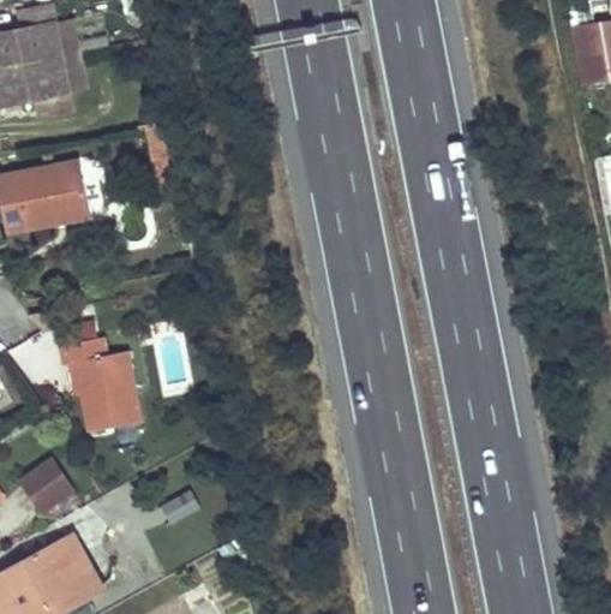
[(70,113),(52,5),(17,11),(21,29),(0,33),(0,107),(34,101),(36,118),(70,113)]
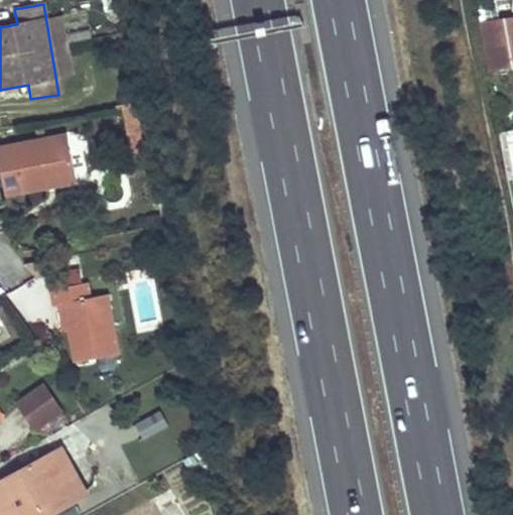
[(82,11),(61,14),(65,30),(84,27),(82,11)]
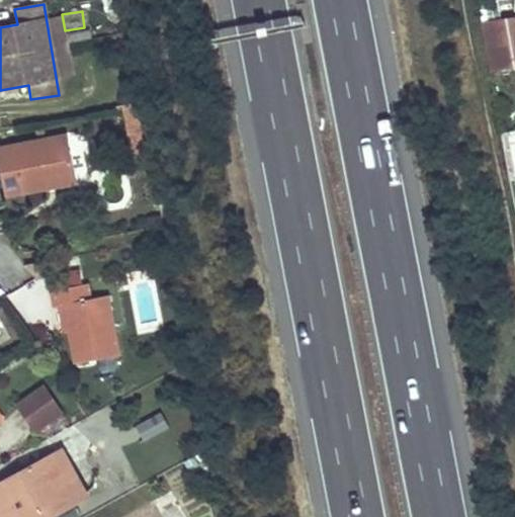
[(514,14),(480,21),(489,70),(514,65),(514,14)]
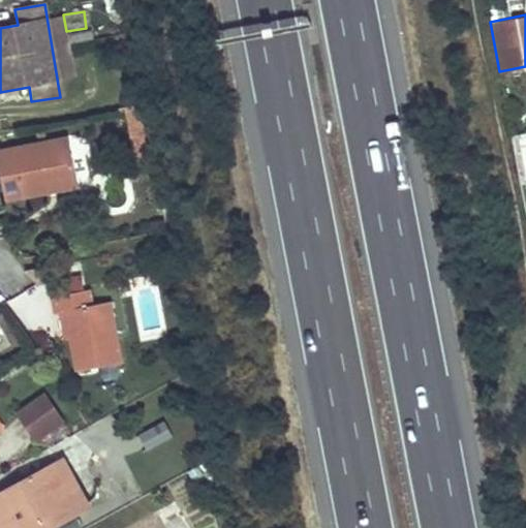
[(129,140),(147,136),(143,118),(140,103),(123,106),(129,140)]
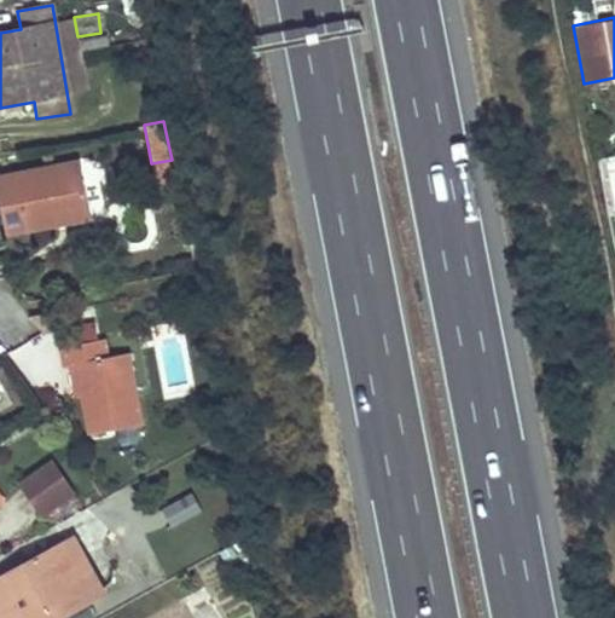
[(87,195),(81,161),(0,174),(0,213),(3,229),(56,219),(52,202),(87,195)]
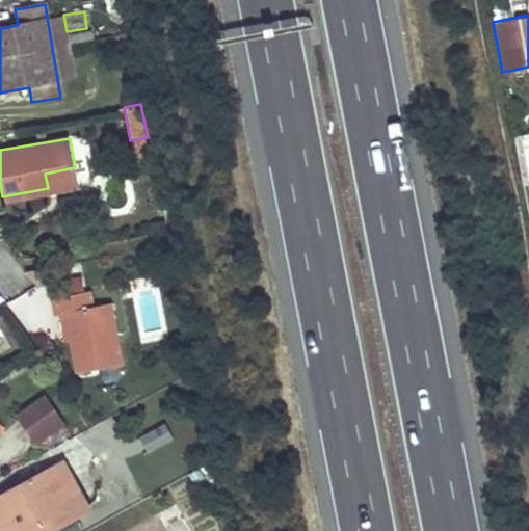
[(45,174),(48,188),(78,182),(75,167),(45,174)]
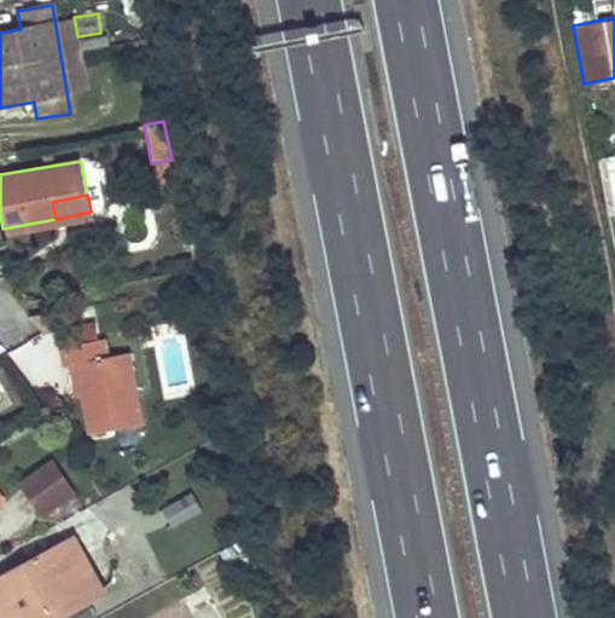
[(56,325),(53,310),(44,312),(27,315),(40,330),(56,325)]
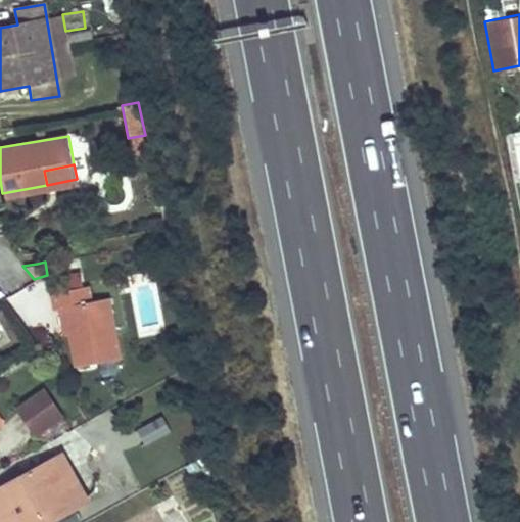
[(119,357),(107,298),(89,301),(87,286),(50,292),(52,307),(62,306),(67,334),(74,366),(119,357)]
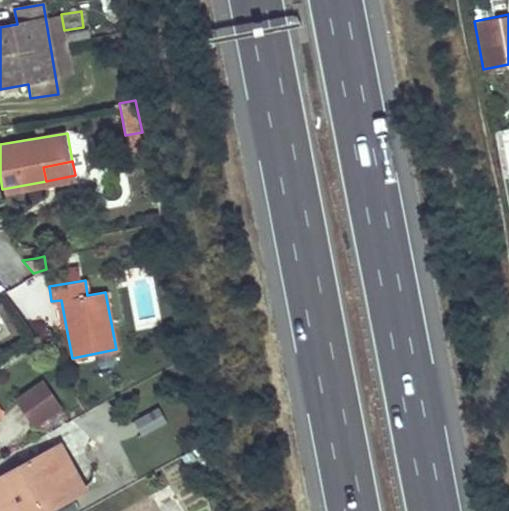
[(57,328),(66,327),(61,300),(51,301),(57,328)]
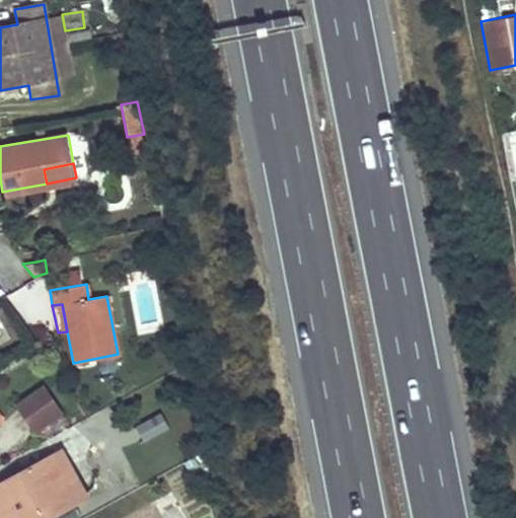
[(49,416),(35,389),(6,402),(20,430),(49,416)]
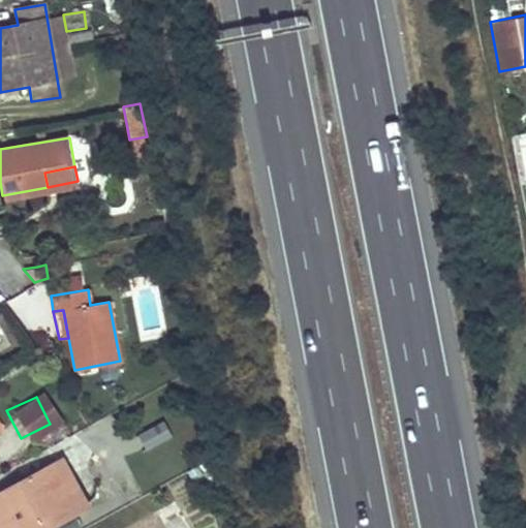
[(161,418),(135,431),(144,447),(169,435),(161,418)]
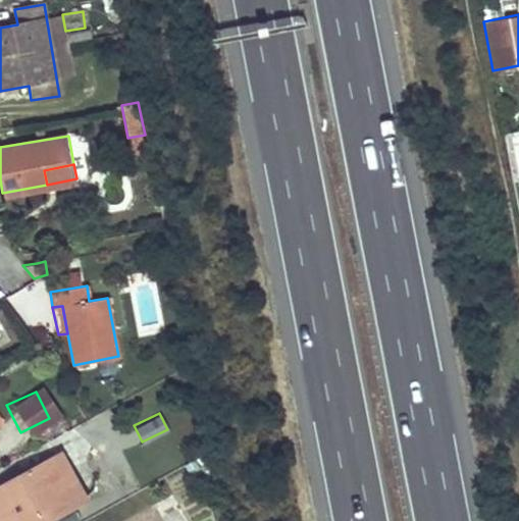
[(23,439),(53,426),(49,418),(20,432),(23,439)]
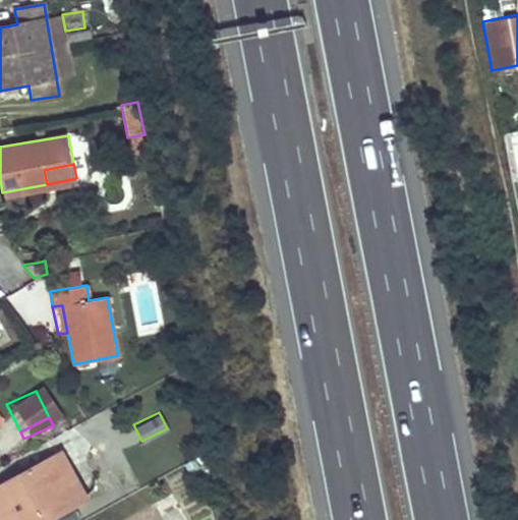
[(72,499),(76,505),(89,498),(63,450),(45,460),(51,473),(57,470),(72,499)]
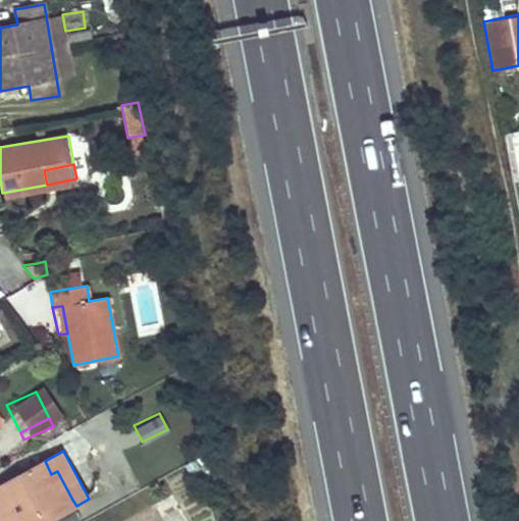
[(45,515),(72,500),(61,478),(52,483),(48,475),(51,474),(45,461),(20,473),(23,478),(6,487),(3,482),(0,483),(0,520),(47,520),(48,520),(45,515)]
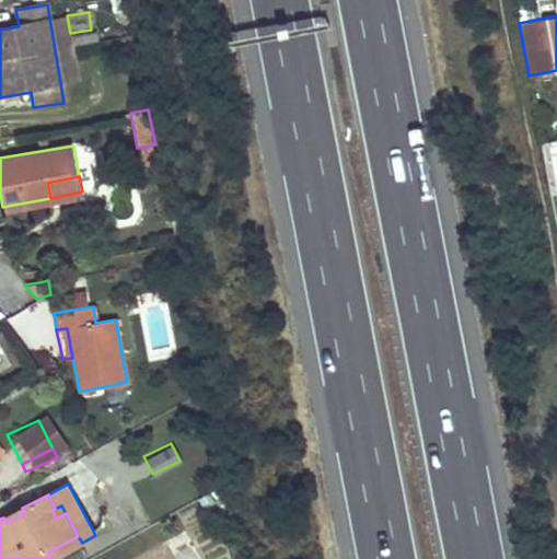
[(25,513),(22,508),(3,517),(7,523),(25,513)]
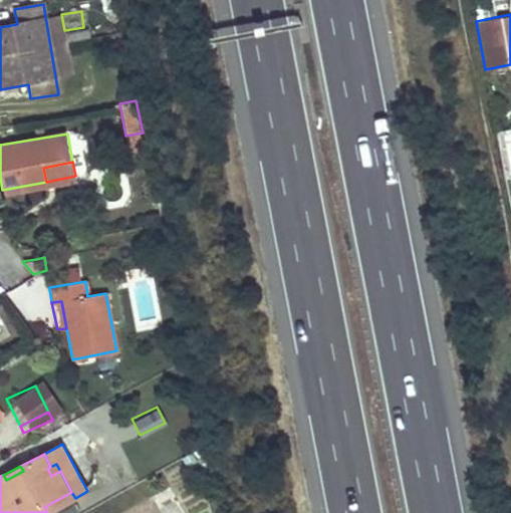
[(75,498),(71,492),(44,507),(47,512),(75,498)]
